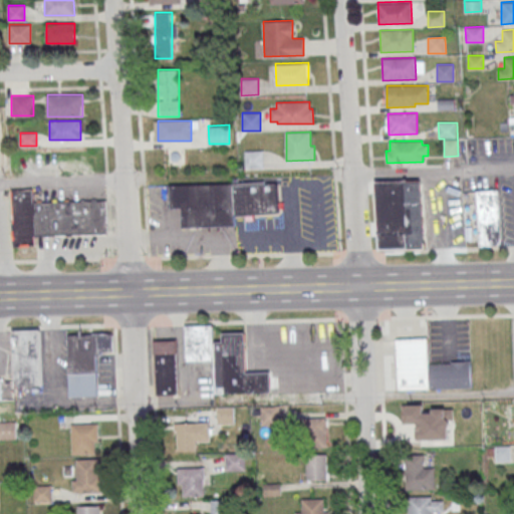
[(245,151),(263,150),(263,169),(246,169),(245,151)]
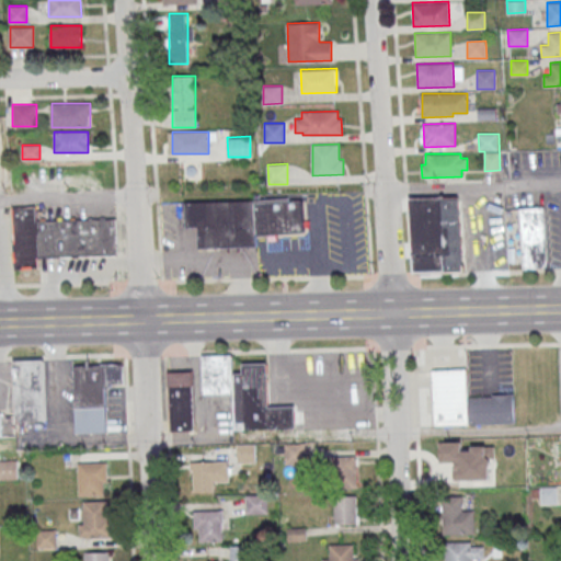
[(409,197),(458,196),(464,271),(414,272),(409,197)]
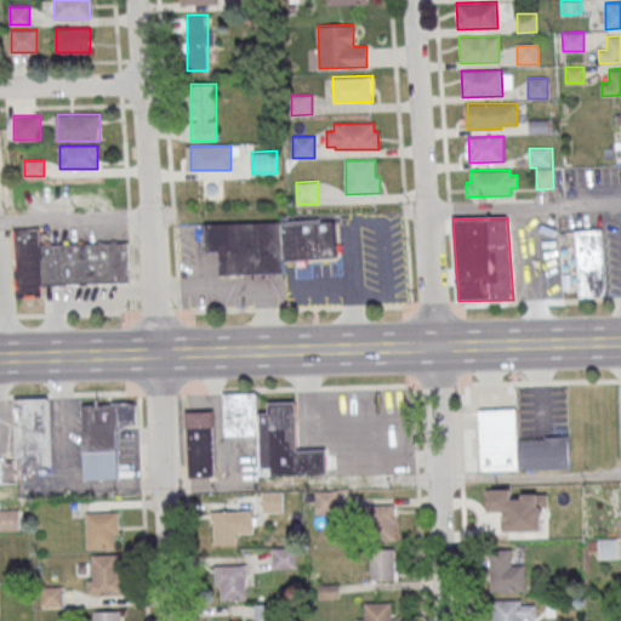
[(205,223),(281,221),(284,272),(220,274),(220,250),(206,251),(206,245),(205,223)]
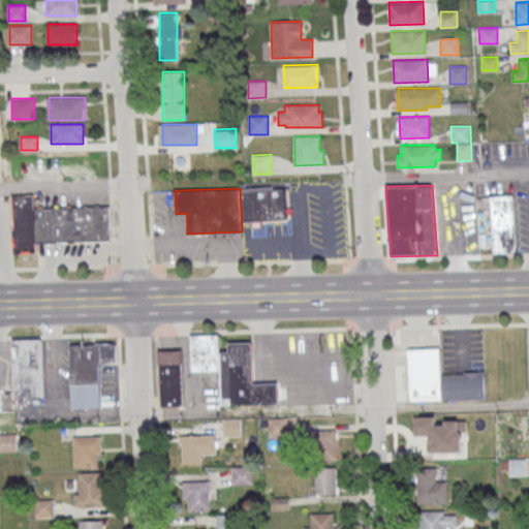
[(11,194),(33,193),(34,208),(109,206),(111,241),(36,243),(37,252),(13,253),(11,194)]
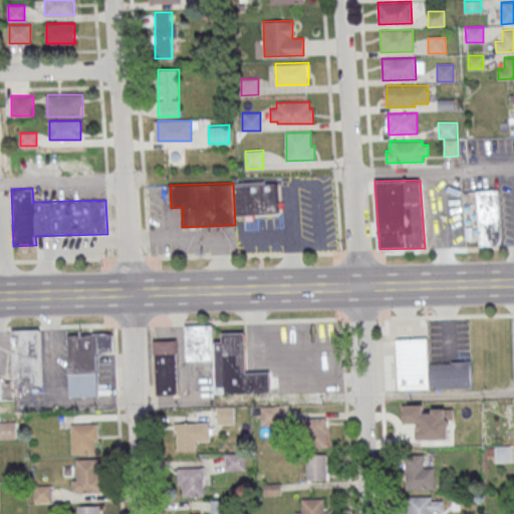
[(501,245),(499,190),(477,190),(479,246),(501,245)]
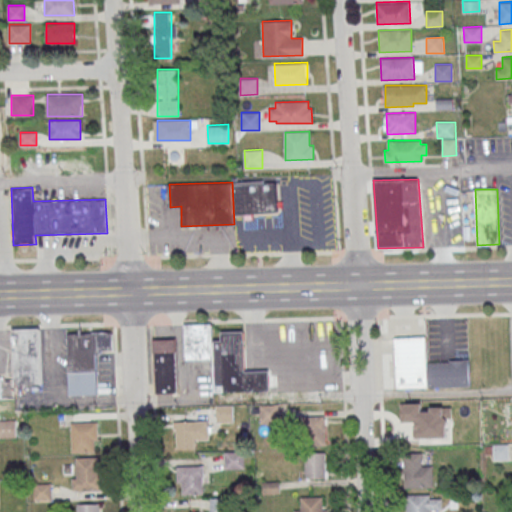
[(214,392),(269,391),(269,370),(245,371),(244,339),(213,339),(213,323),(184,324),(185,359),(214,359),(214,392)]
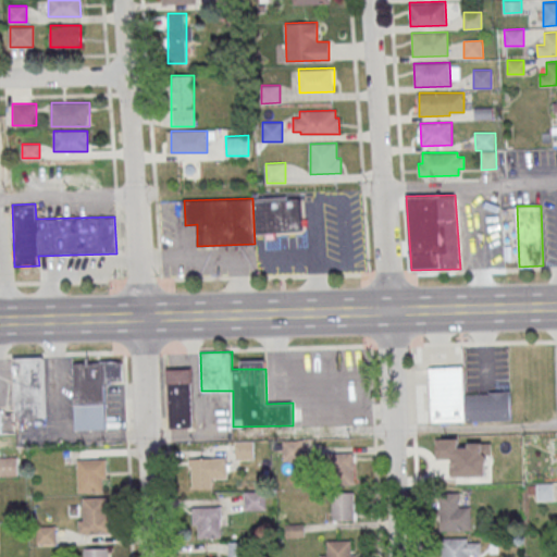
[(45,356),(12,357),(13,419),(46,418),(45,356)]
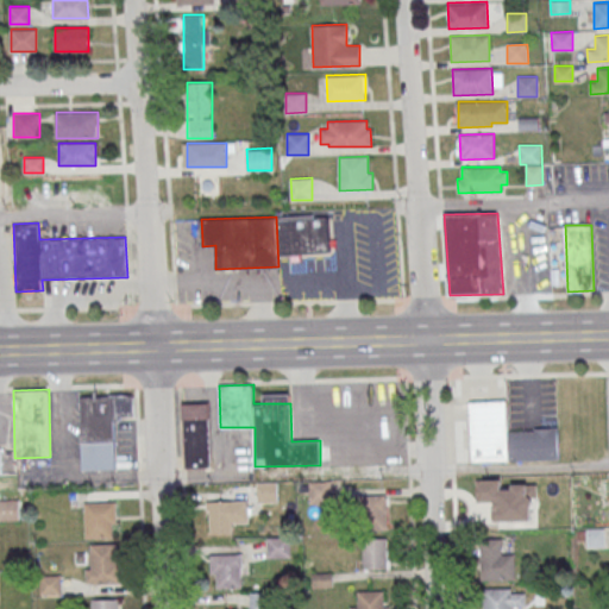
[(81,395),(81,445),(118,444),(118,420),(135,420),(133,395),(81,395)]
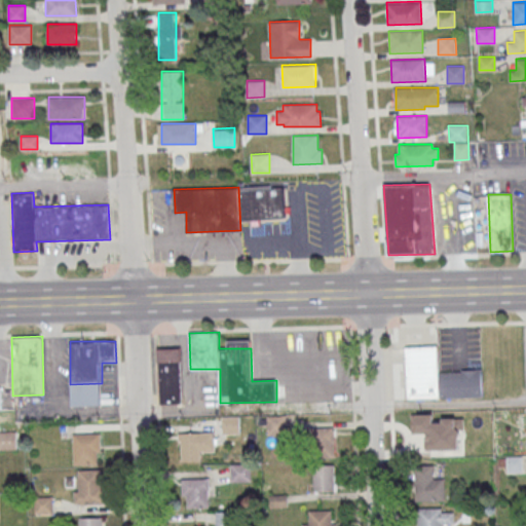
[(406,346),(437,345),(439,373),(461,372),(461,370),(482,369),(482,396),(408,399),(406,346)]
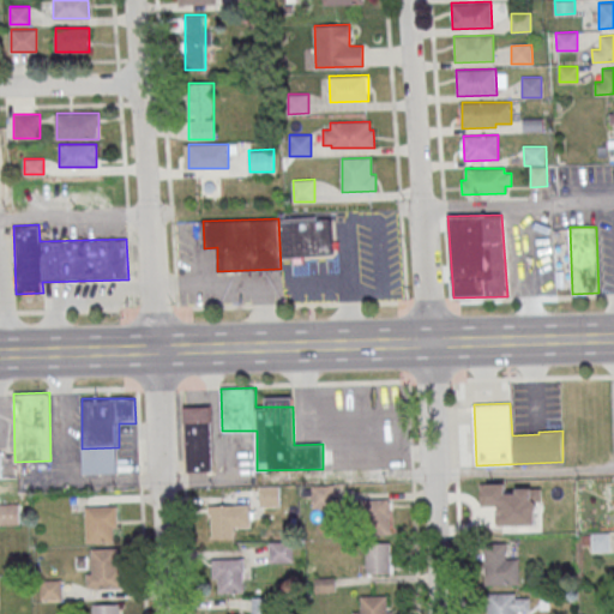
[(186,473),(211,473),(211,407),(186,407),(186,473)]
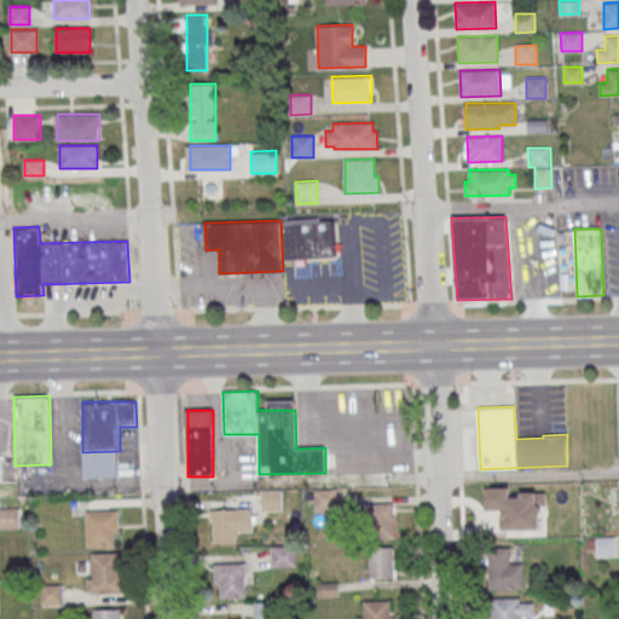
[(394,503),(371,503),(371,537),(394,537),(394,503)]
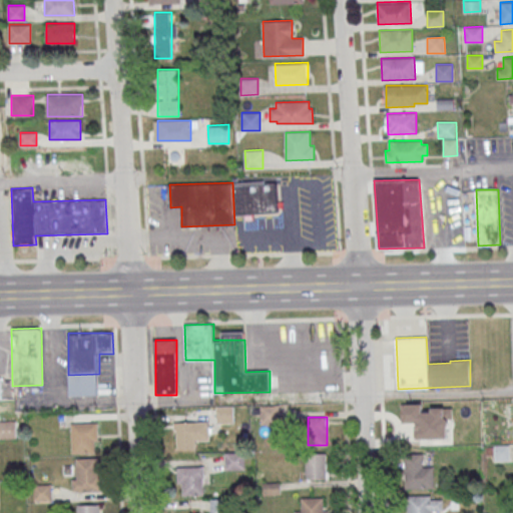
[(0,437),(16,438),(16,421),(0,420),(0,437)]
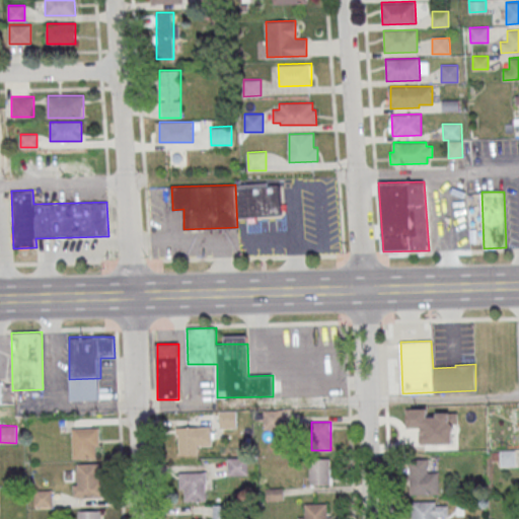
[(177,427),(177,454),(199,454),(199,446),(212,445),(212,427),(177,427)]
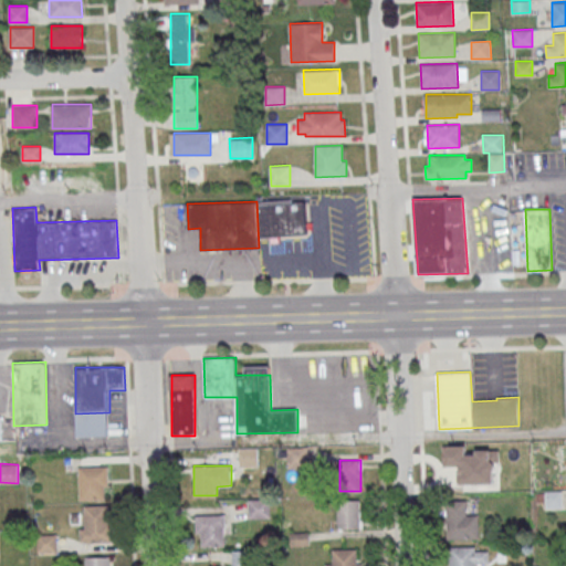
[(79,500),(106,500),(106,467),(79,467),(79,500)]
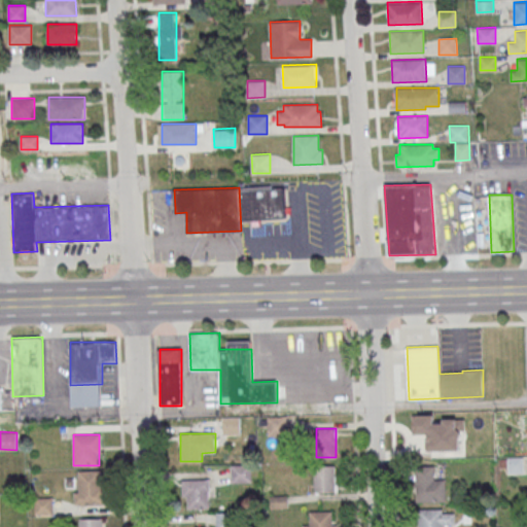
[(523,472),(523,457),(508,457),(508,472),(523,472)]
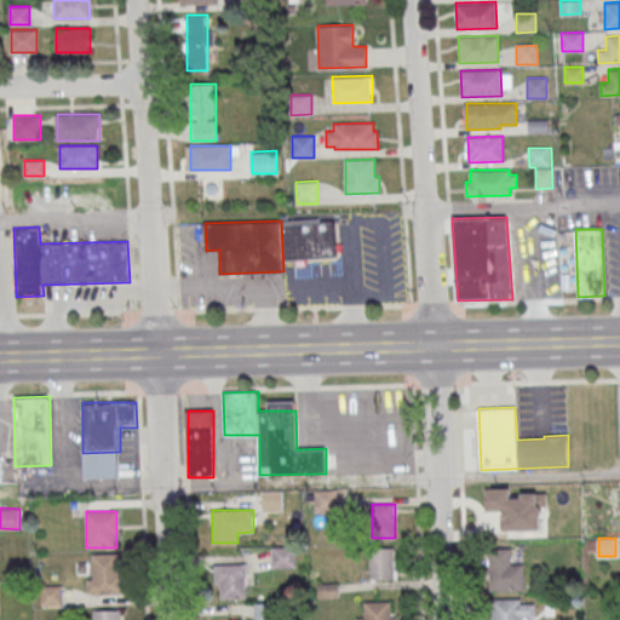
[(294,547),(274,549),(274,566),(294,566),(294,547)]
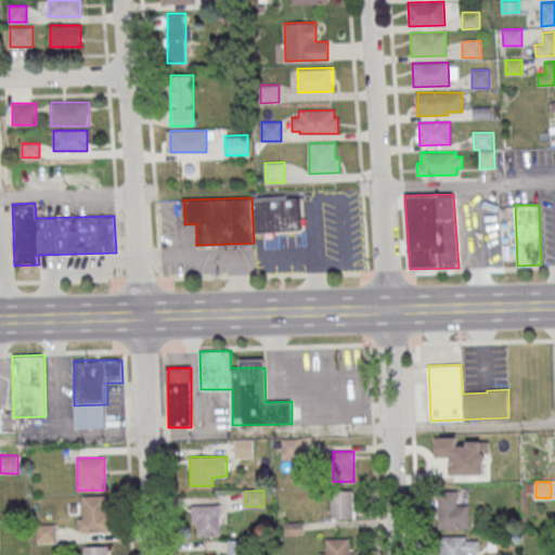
[(332,490),(332,517),(355,517),(355,490),(332,490)]
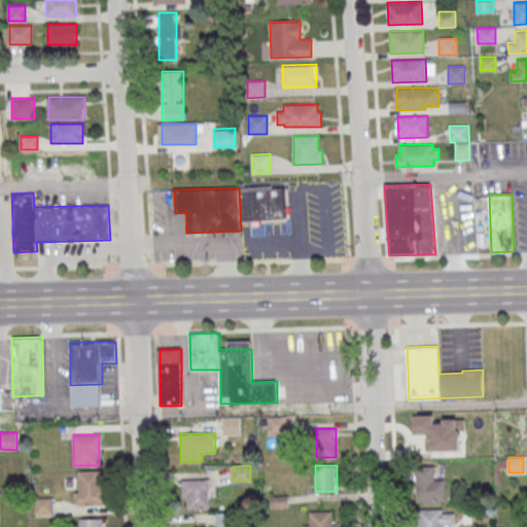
[(417,466),(417,501),(446,501),(446,479),(435,479),(435,466),(417,466)]
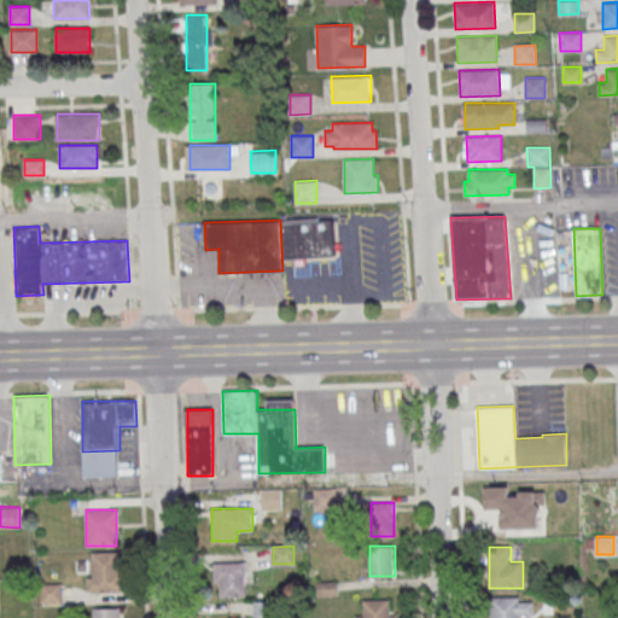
[(122,552),(88,552),(88,593),(122,593),(122,552)]
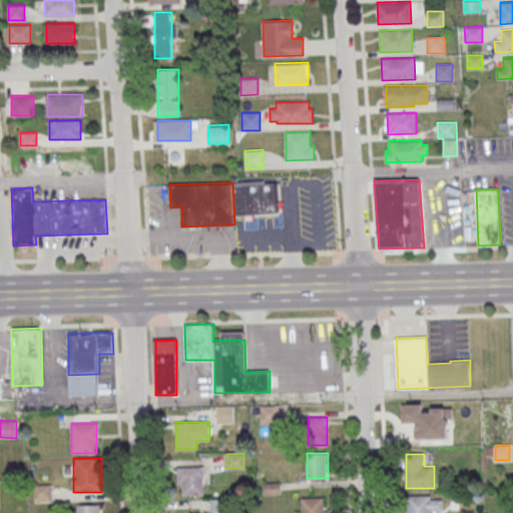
[(203,495),(203,466),(178,467),(178,495),(203,495)]
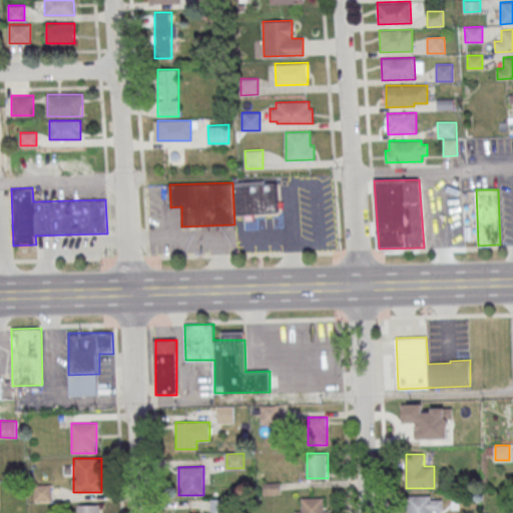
[(49,485),(35,485),(35,500),(49,500),(49,485)]
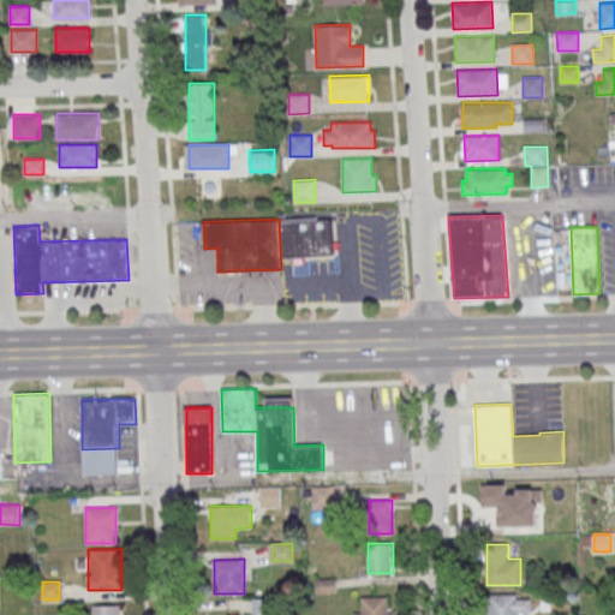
[(515,614),(517,614),(530,614),(530,593),(489,593),(489,614),(515,614)]
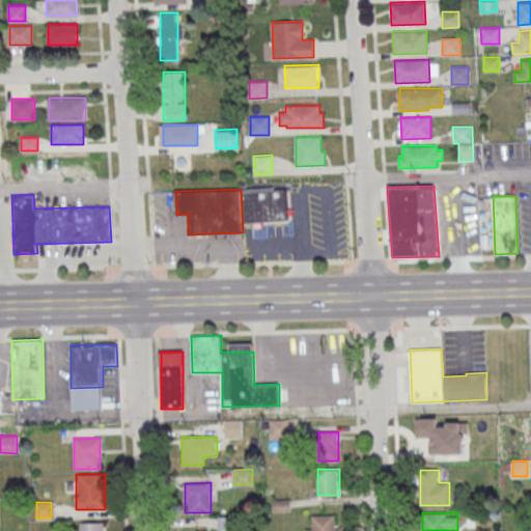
[(313,527),(306,527),(306,530),(339,530),(339,515),(313,515),(313,527)]
